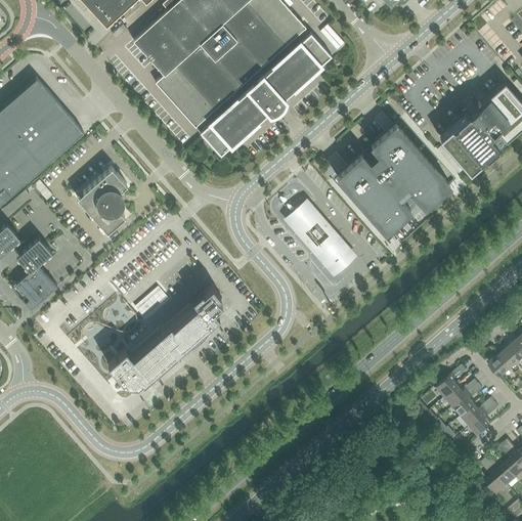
[(83,0),(109,27),(137,0),(143,0),(147,4),(151,0),(83,0)]
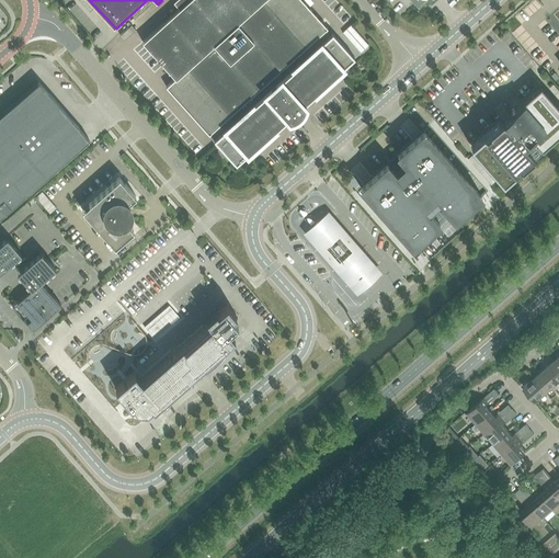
[(218,141),(216,144),(238,168),(289,122),(289,121),(291,118),(291,117),(292,116),(293,115),(294,114),(294,113),(295,112),(297,111),(298,110),(300,109),(303,107),(306,107),(356,61),(334,36),(333,38),(328,33),(330,31),(301,0),(181,0),(180,1),(185,8),(145,45),(178,81),(168,90),(212,138),(213,136),(218,141)]
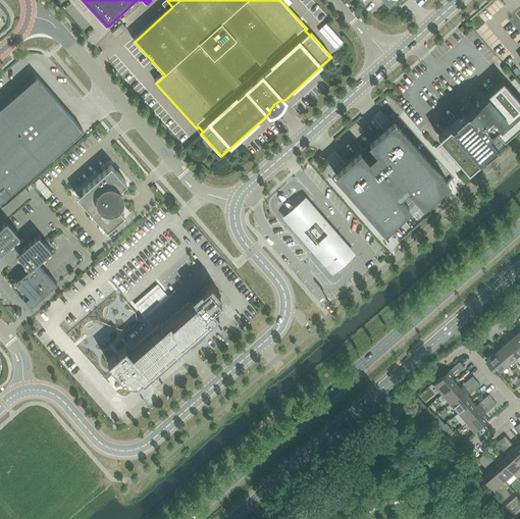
[(124,27),(113,36),(117,41),(128,31),(124,27)]
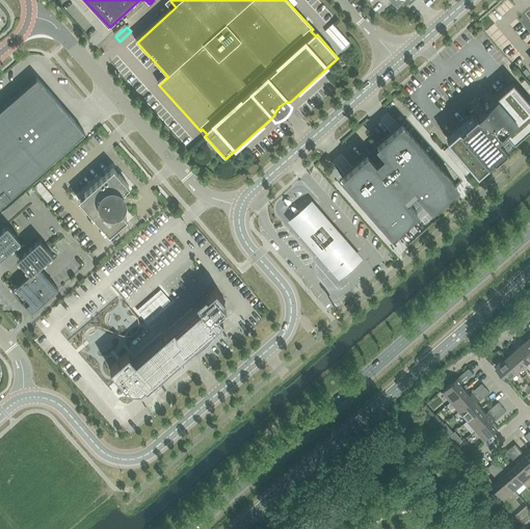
[(0,120),(0,210),(87,135),(40,80),(0,113),(0,117),(1,118),(0,120)]
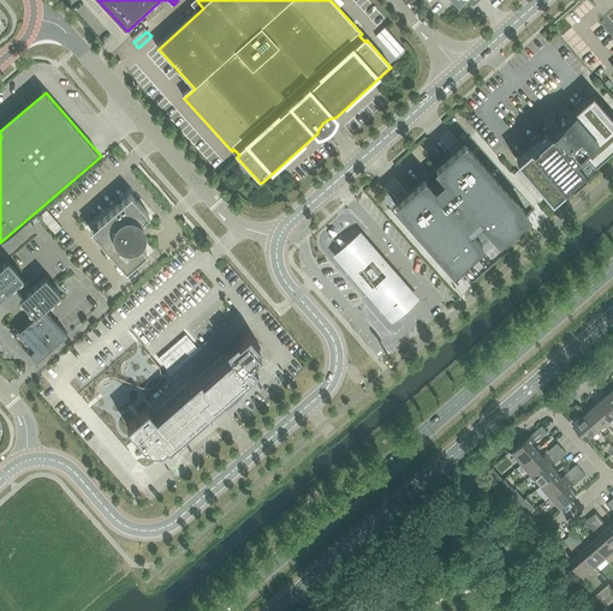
[(542,191),(545,190),(554,201),(572,185),(573,186),(588,174),(585,172),(594,165),(596,167),(612,151),(612,118),(595,97),(561,126),(561,127),(561,129),(557,123),(549,130),(554,135),(553,135),(552,135),(537,147),(540,148),(522,163),(531,175),(530,177),(542,191)]
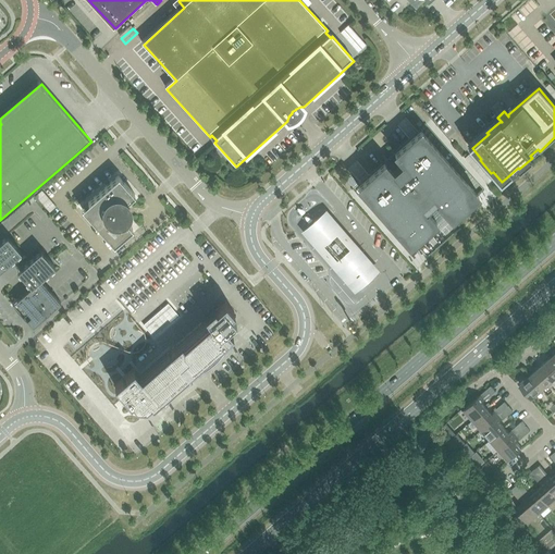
[(480,197),(473,189),(423,133),(421,134),(396,156),(404,164),(394,173),(386,164),(360,188),(411,247),(439,223),(431,216),(441,206),(454,220),(464,211),(480,197)]
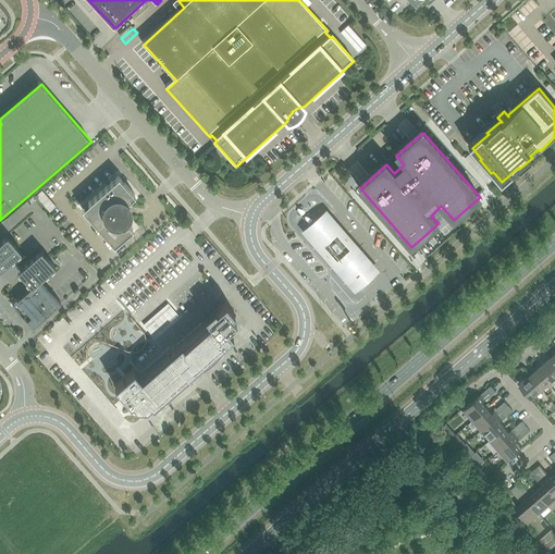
[(467,161),(490,187),(494,183),(470,157),(467,161)]
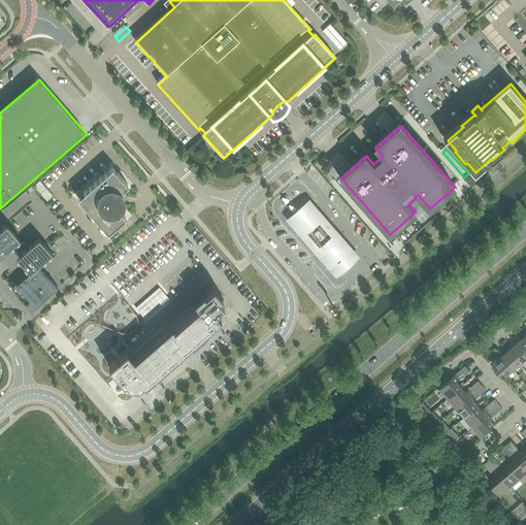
[(130,188),(114,169),(79,200),(110,235),(128,220),(120,210),(121,209),(122,208),(122,207),(123,206),(123,205),(123,204),(123,203),(123,201),(123,200),(123,199),(123,198),(122,197),(122,196),(121,196),(130,188)]
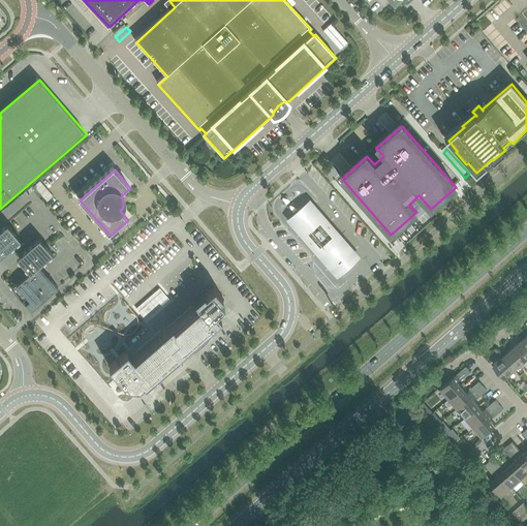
[(364,263),(317,209),(312,205),(289,224),(298,236),(300,239),(305,244),(309,248),(313,253),(316,257),(320,260),(327,269),(339,281),(364,263)]
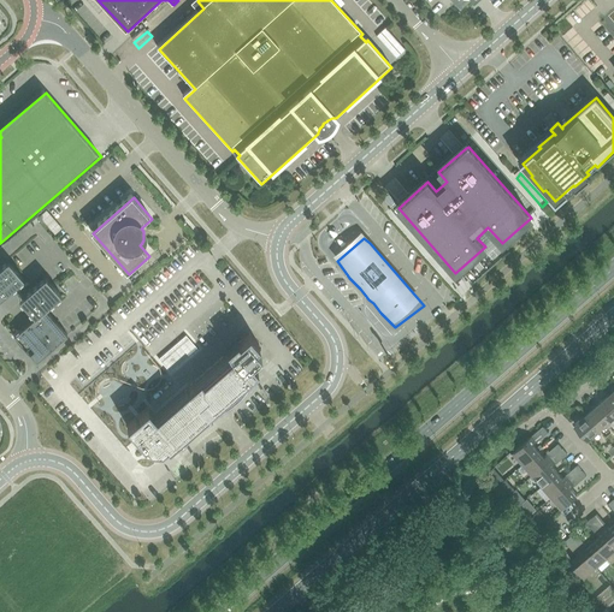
[(0,272),(0,297),(4,302),(27,281),(10,263),(0,272)]
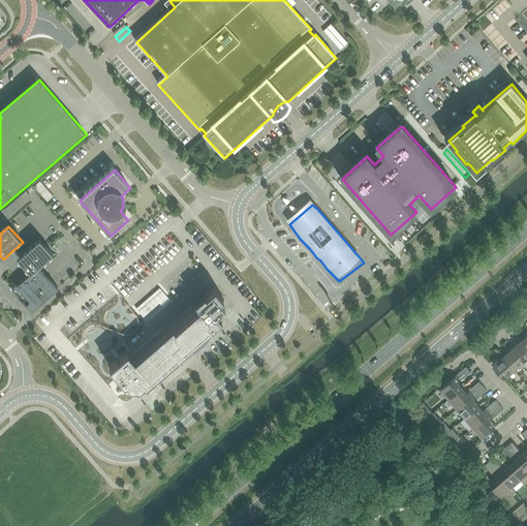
[(14,291),(33,314),(60,290),(40,268),(55,256),(41,241),(22,257),(24,260),(24,266),(32,276),(14,291)]
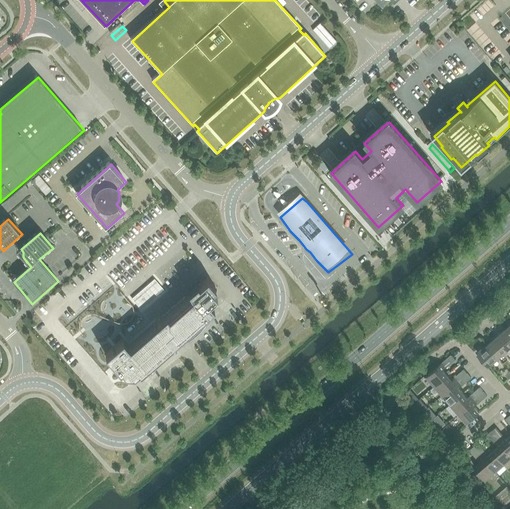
[(122,373),(124,371),(140,372),(142,375),(152,366),(150,364),(173,344),(175,346),(216,310),(210,304),(213,301),(214,293),(217,289),(209,280),(201,287),(199,286),(190,293),(192,295),(191,295),(193,297),(189,301),(187,299),(159,324),(161,325),(158,327),(157,326),(131,348),(125,341),(107,356),(122,373)]
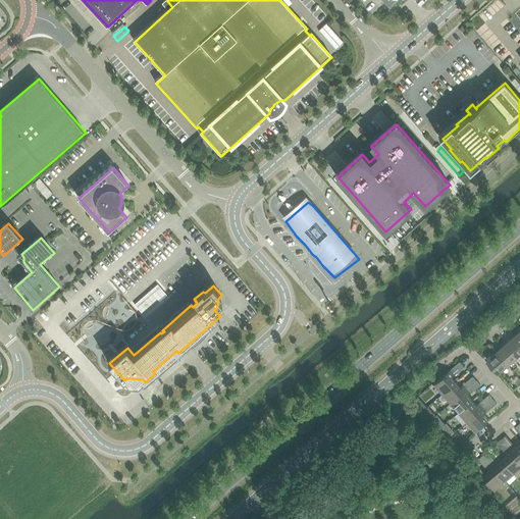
[(519,342),(517,339),(508,347),(519,360),(519,342)]
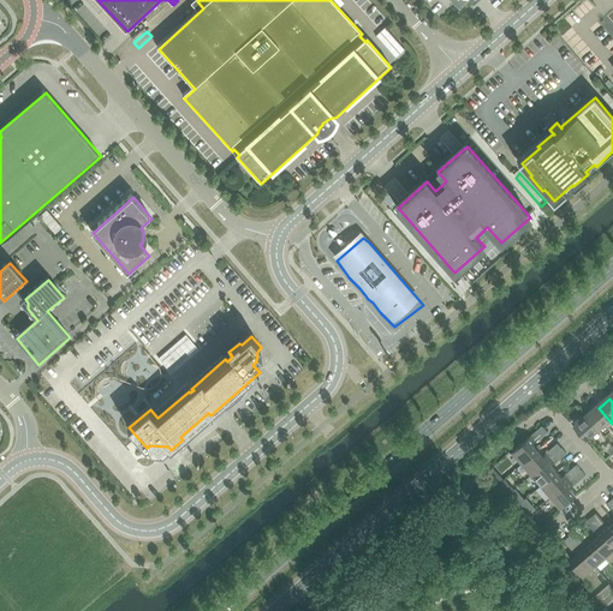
[(599,408),(588,418),(601,433),(612,424),(599,408)]
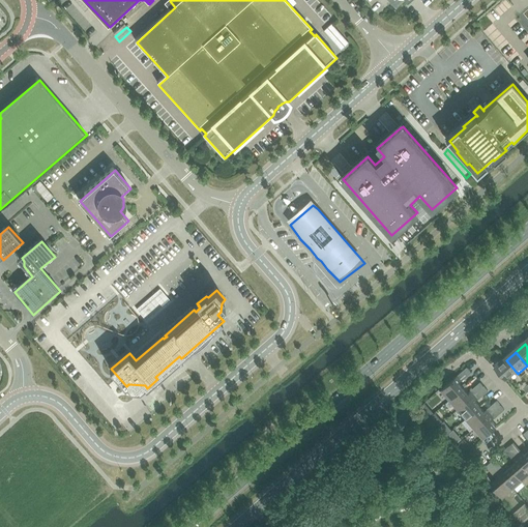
[(518,374),(506,360),(497,369),(508,382),(518,374)]
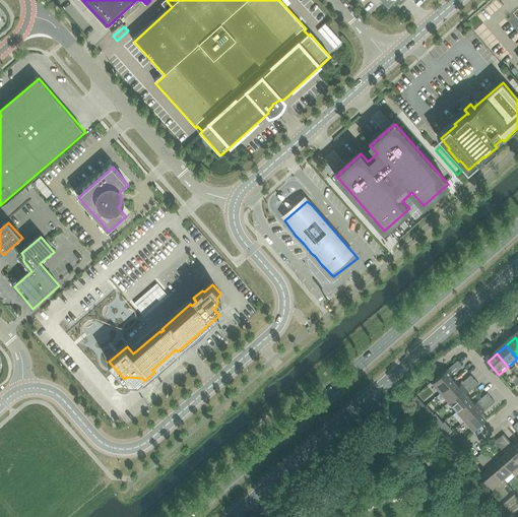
[(451,372),(436,385),(444,395),(457,384),(452,378),(455,376),(455,377),(464,369),(460,364),(460,363),(451,371),(451,372)]
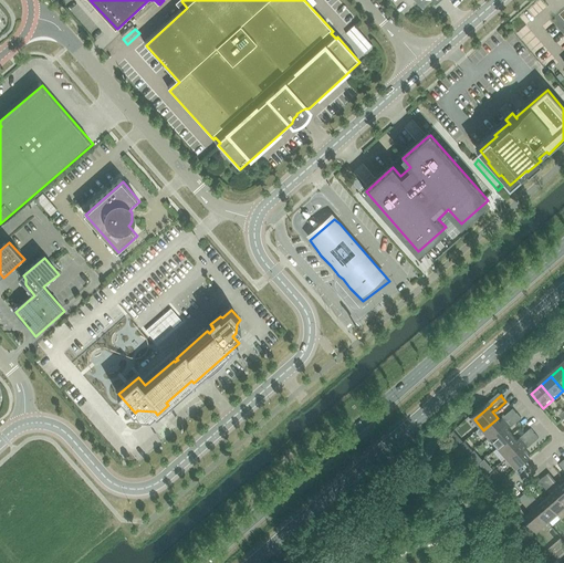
[(483,430),(492,440),(519,416),(515,412),(504,420),(505,421),(502,424),(498,418),(483,430)]
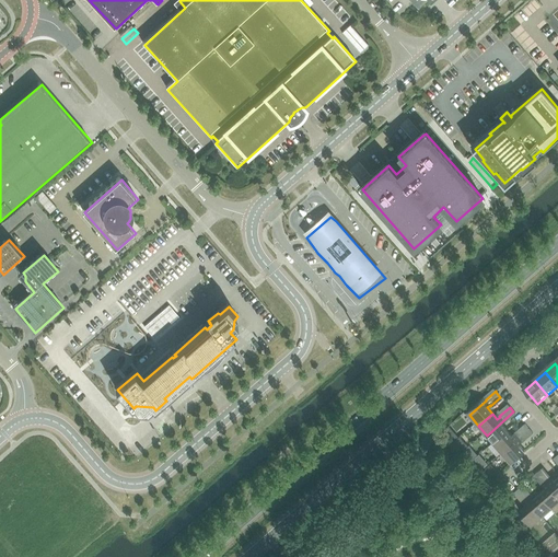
[(487,436),(496,445),(509,433),(504,428),(507,425),(508,426),(518,417),(513,412),(487,436)]
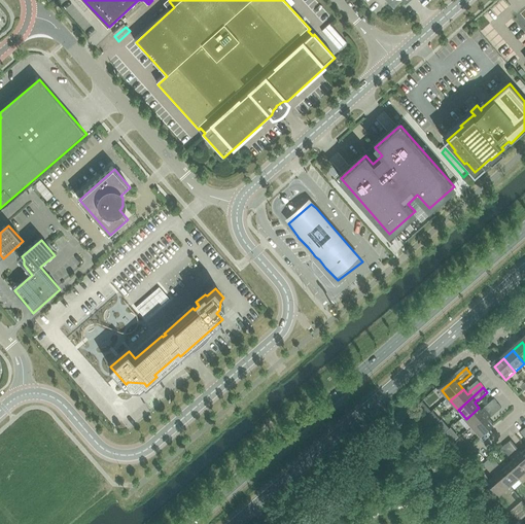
[(466,419),(474,428),(499,406),(495,402),(486,410),(486,411),(484,413),(479,408),(466,419)]
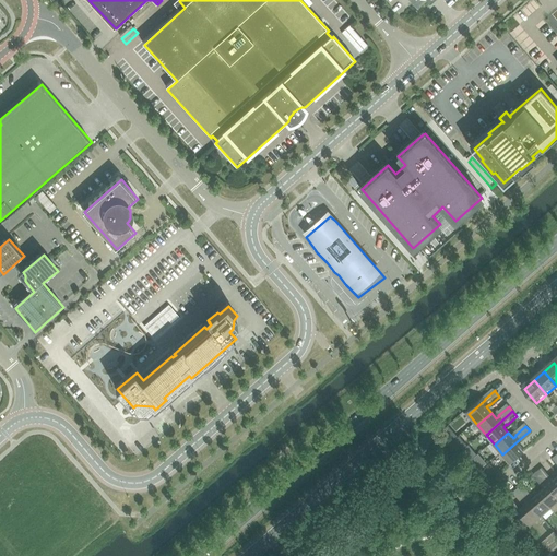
[(530,430),(502,454),(512,464),(525,452),(520,447),(523,444),(524,445),(534,436),(530,430)]
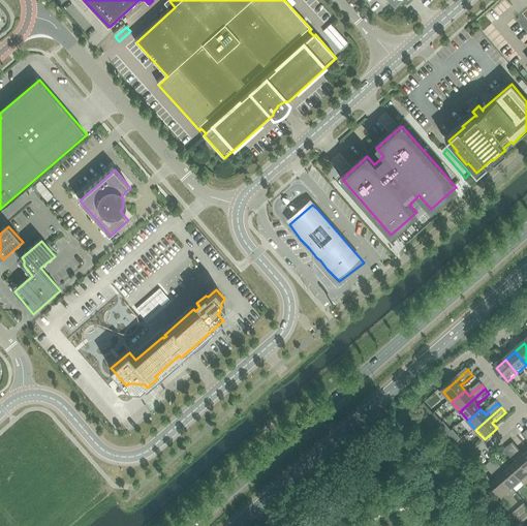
[(437,415),(431,421),(438,429),(444,424),(437,415)]
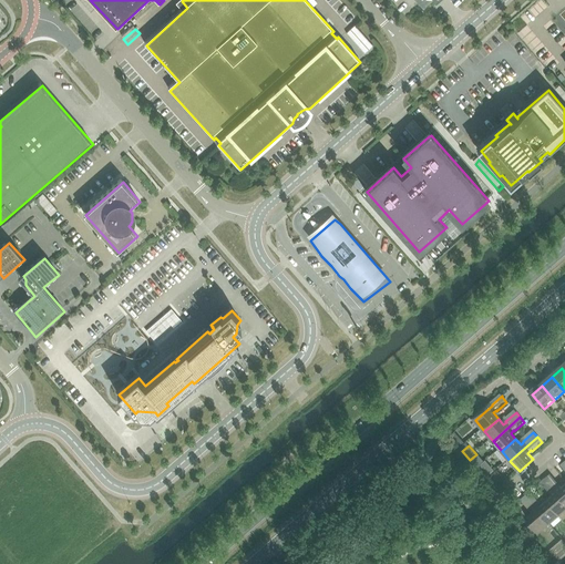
[(476,454),(470,460),(479,470),(486,464),(478,454),(476,454)]
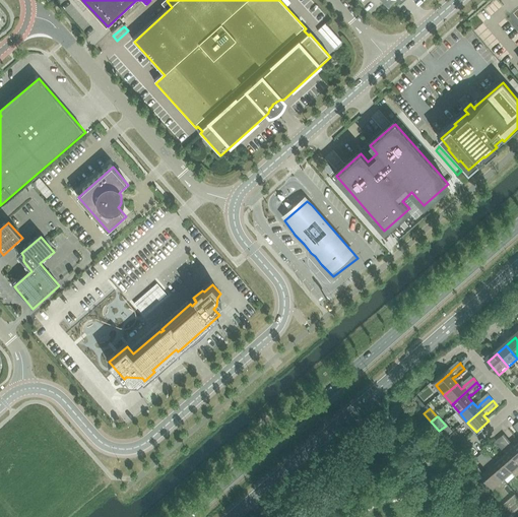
[(447,426),(441,431),(449,440),(455,435),(447,426)]
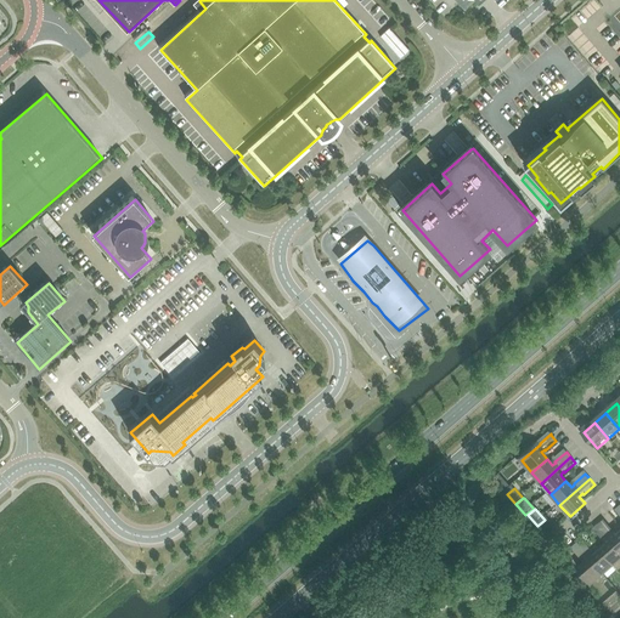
[(547,519),(540,526),(546,532),(553,525),(547,519)]
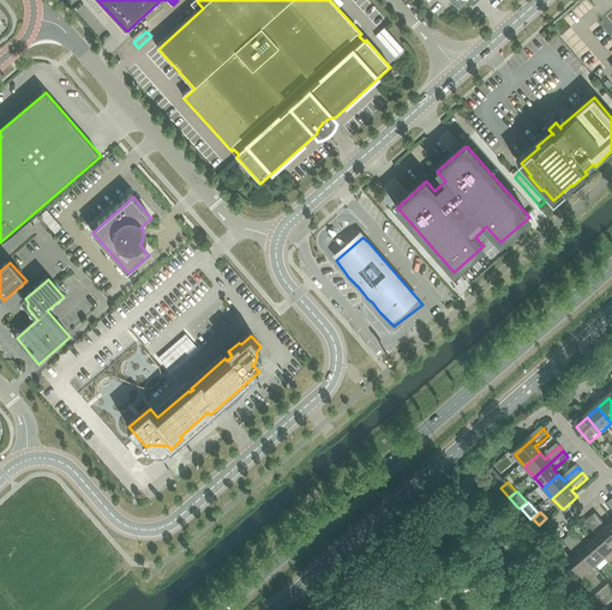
[(598,515),(593,520),(611,542),(611,529),(610,530),(607,527),(607,526),(598,515)]
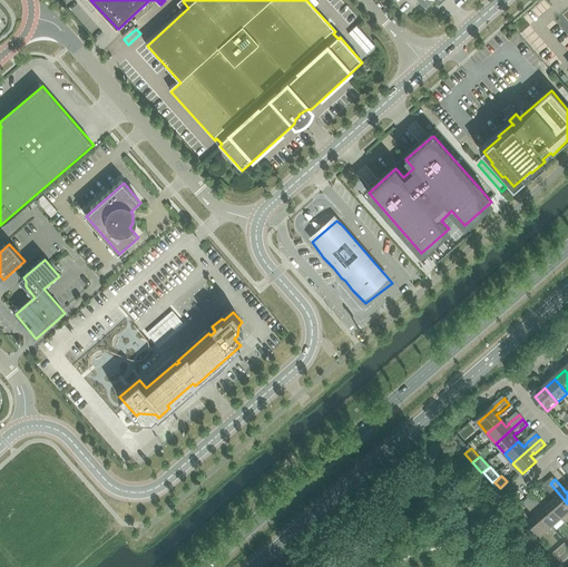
[(567,504),(550,484),(545,488),(554,498),(555,497),(557,500),(551,506),(564,519),(567,524),(567,504)]
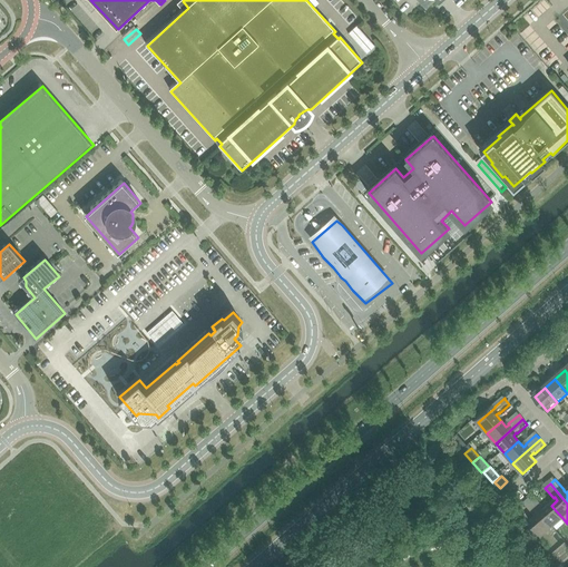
[(535,496),(530,500),(554,528),(564,519),(551,506),(546,510),(544,507),(535,496)]
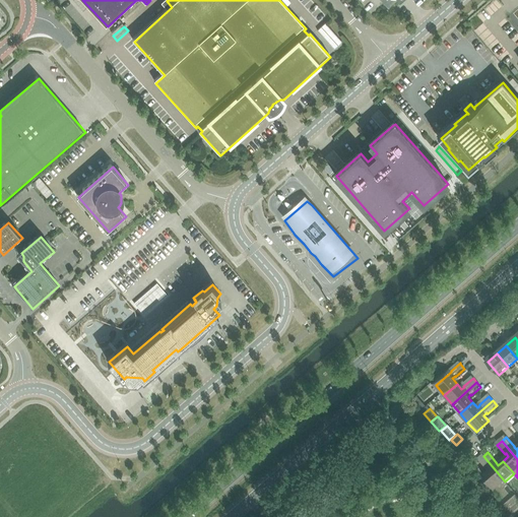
[(505,481),(483,456),(478,460),(487,470),(488,469),(490,472),(484,477),(495,490),(505,481)]
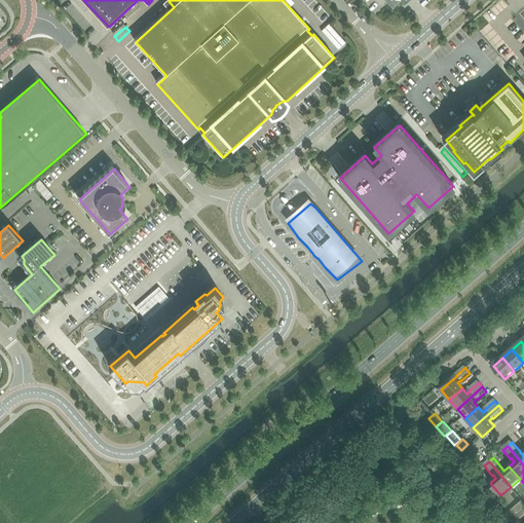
[(523,505),(522,503),(510,515),(514,520),(523,511),(523,505)]
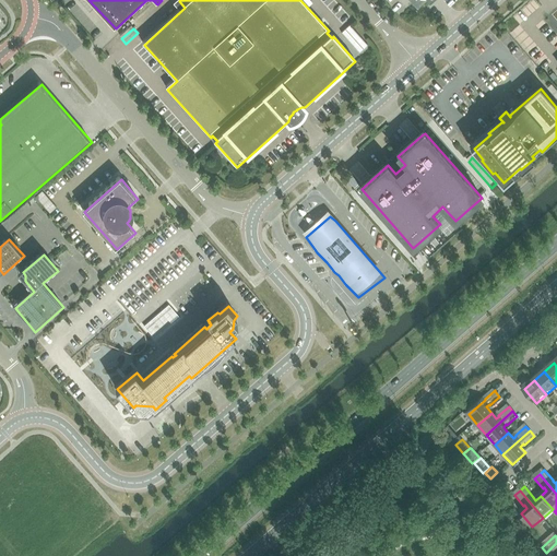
[(556,544),(547,553),(549,555),(554,555),(556,553),(556,544)]
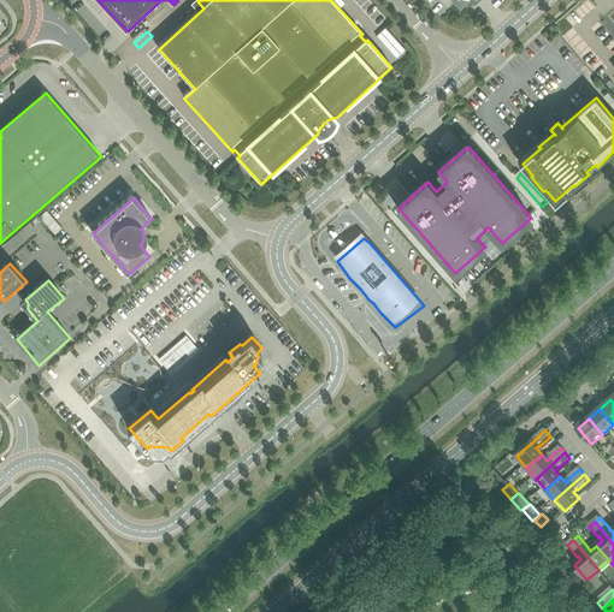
[(90,600),(77,611),(101,611),(90,600)]
